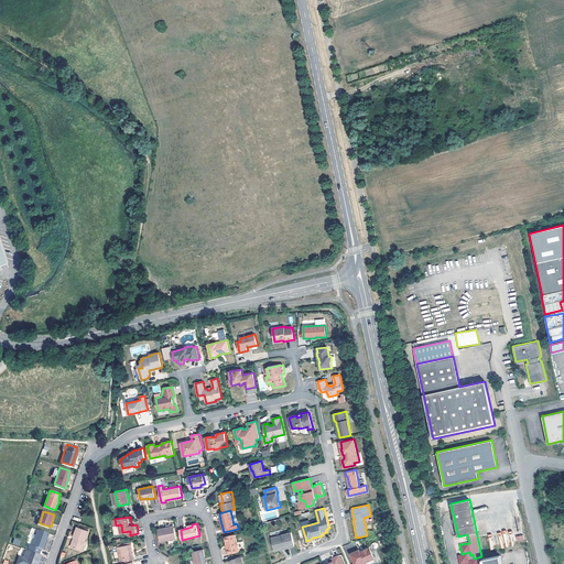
[(88,540),(90,530),(78,525),(76,535),(77,537),(77,539),(76,539),(73,546),(85,550),(88,540)]
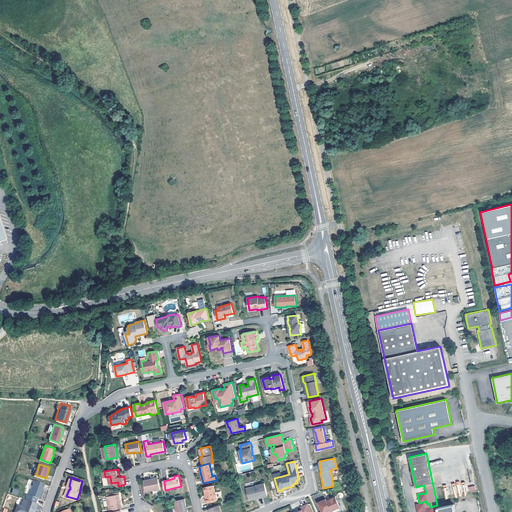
[(162,488),(160,479),(152,481),(152,479),(145,481),(147,492),(162,488)]
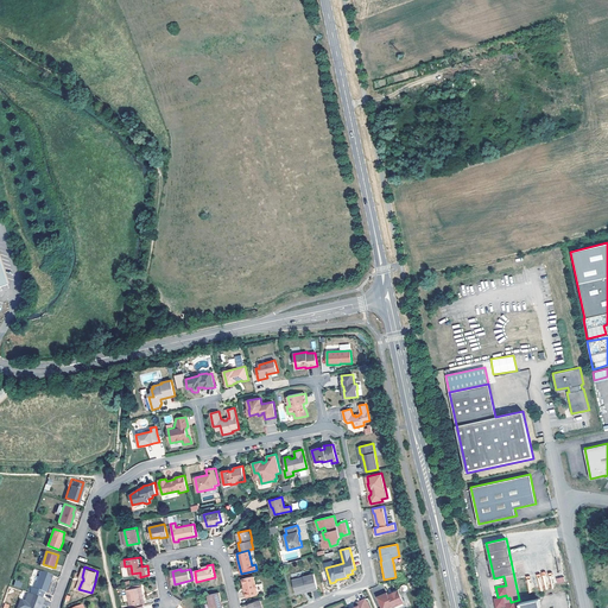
[(36,587),(33,594),(35,594),(45,597),(48,591),(50,591),(55,575),(43,570),(37,588),(36,587)]
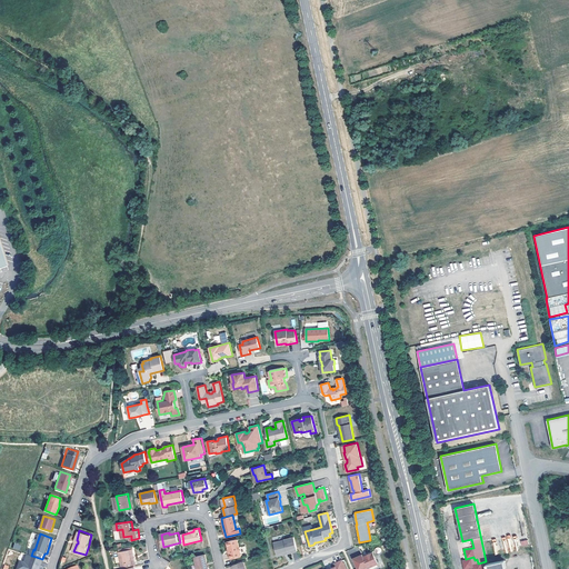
[(275,542),(278,556),(285,553),(285,552),(286,552),(288,551),(288,552),(298,550),(295,537),(285,539),(285,540),(275,542)]
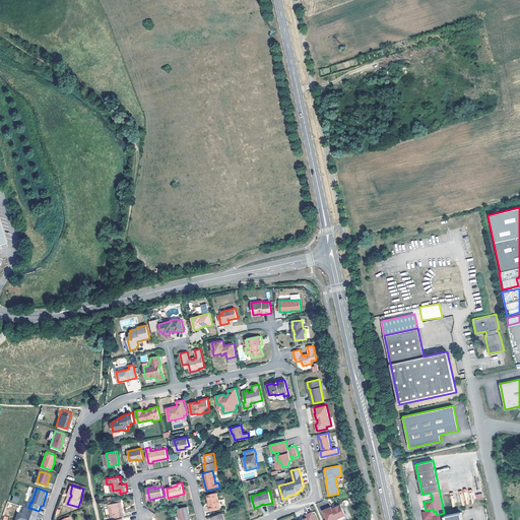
[(210,505),(211,510),(221,508),(217,493),(207,495),(209,504),(209,505),(210,505)]
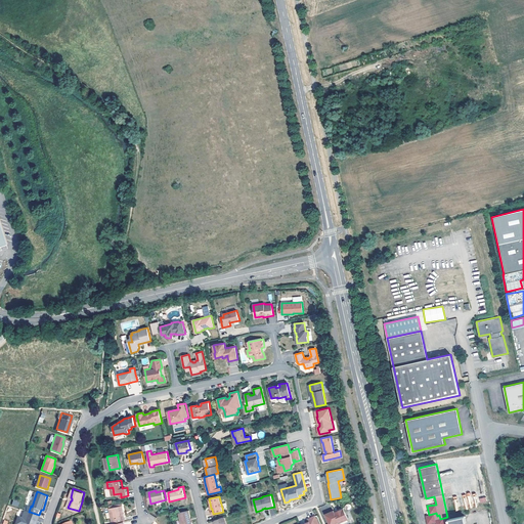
[(124,506),(112,508),(115,523),(116,523),(126,521),(127,521),(124,506)]
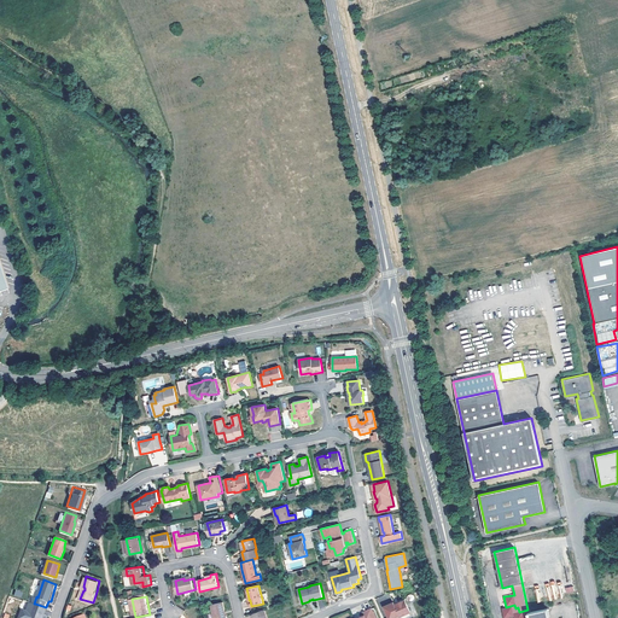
[(395,605),(395,604),(394,601),(384,605),(389,617),(390,617),(400,614),(400,616),(410,611),(404,599),(398,601),(398,602),(395,605)]
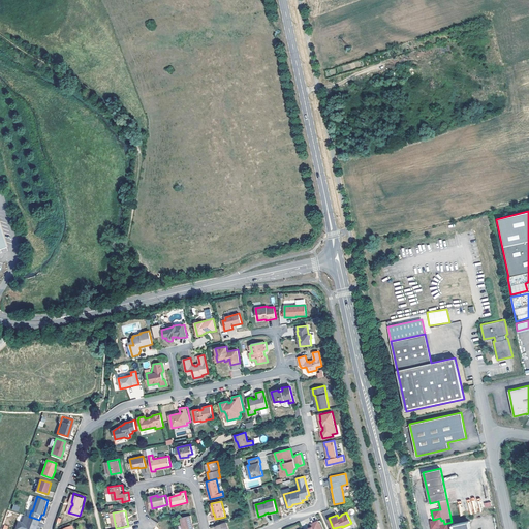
[(180,528),(194,528),(194,526),(195,525),(192,515),(178,519),(180,528)]
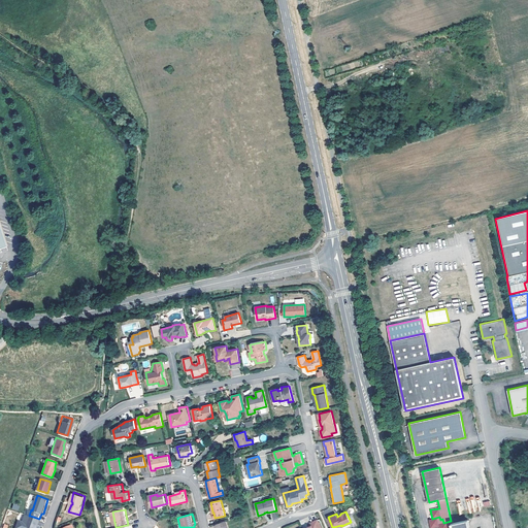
[(36,527),(38,523),(40,524),(41,520),(39,519),(30,516),(27,524),(22,522),(19,527),(36,527)]
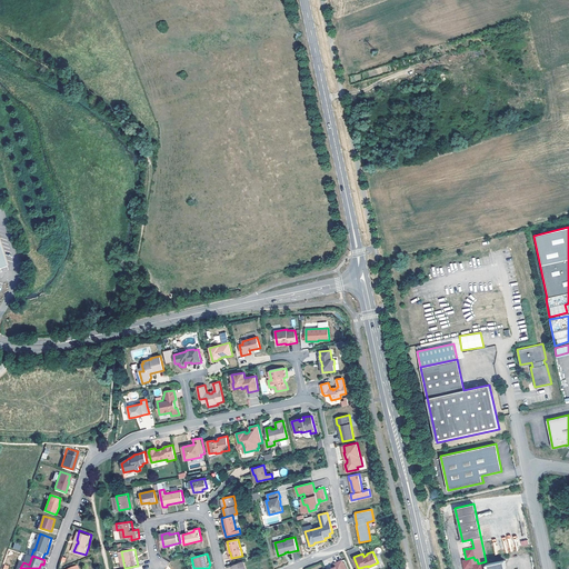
[(465,568),(473,568),(506,568),(505,560),(486,563),(486,561),(478,563),(477,559),(475,560),(473,557),(466,559),(462,560),(463,568),(465,568)]
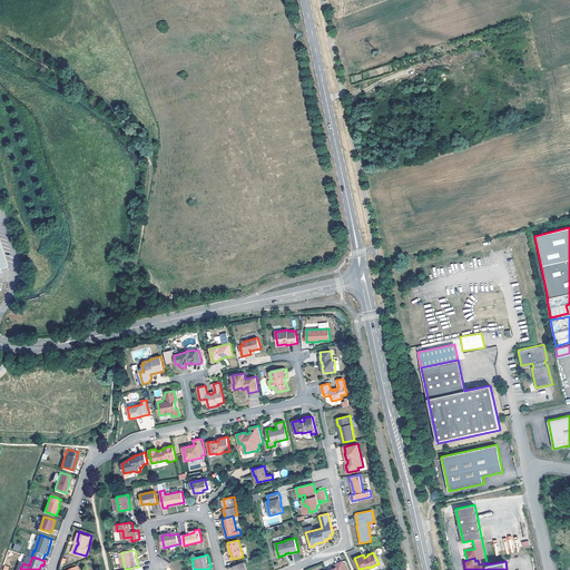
All buildings are outlined.
